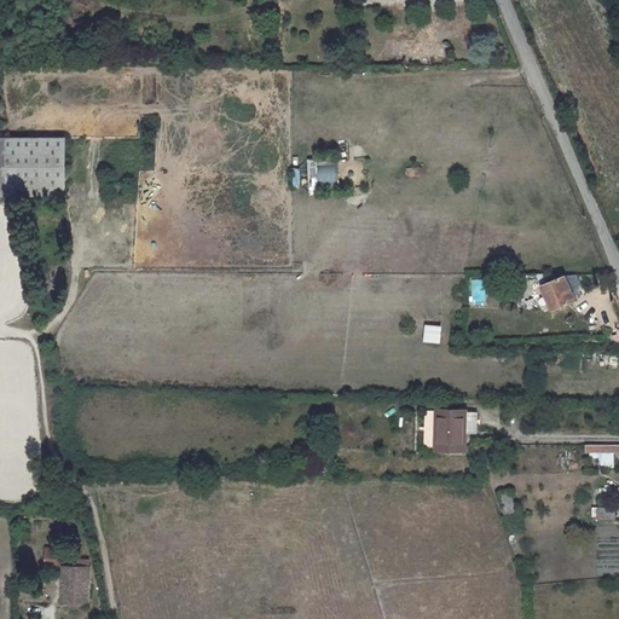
[(59,137),(0,137),(0,197),(61,197),(59,137)]
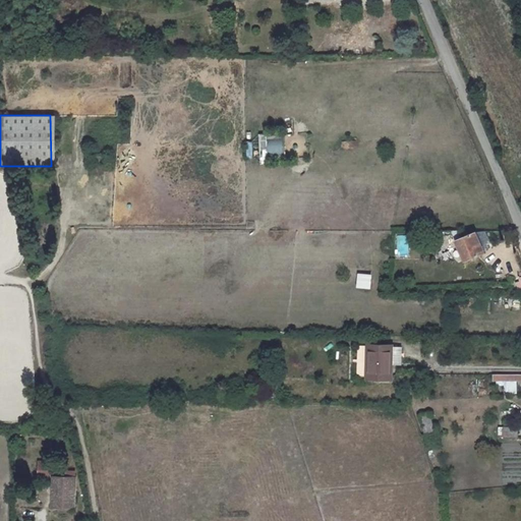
[(263,163),(269,163),(269,158),(286,157),(284,133),(261,135),(263,163)]
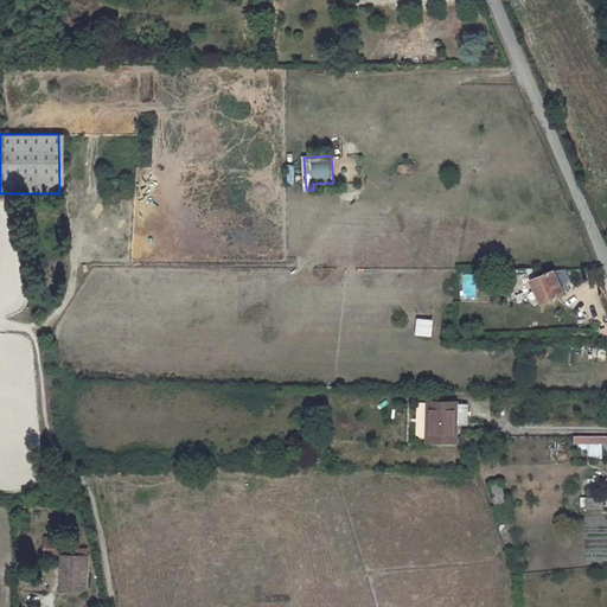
[(339,158),(338,168),(357,170),(358,158),(339,158)]
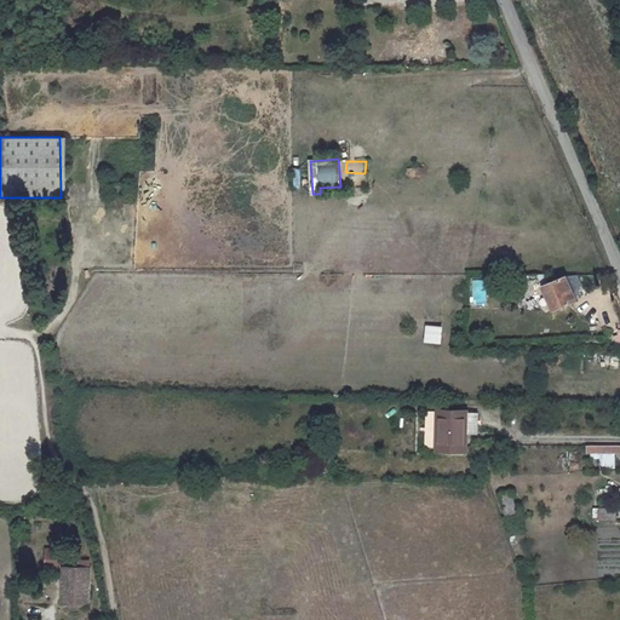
[(303,187),(302,168),(293,168),(294,187),(303,187)]
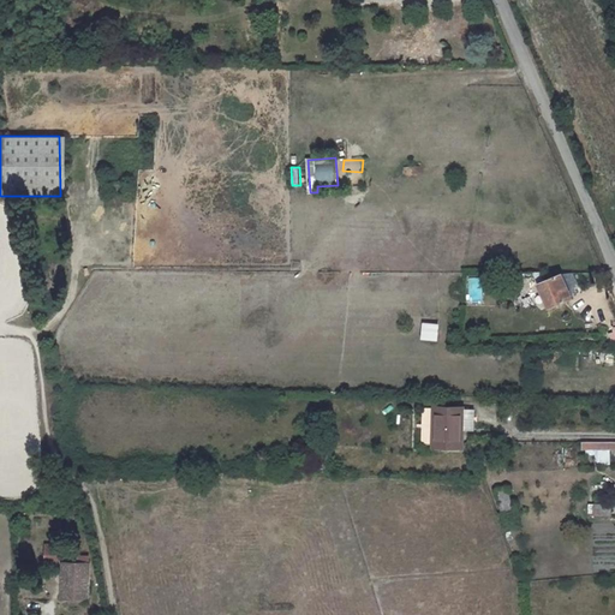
[(567,297),(565,290),(574,287),(573,273),(561,273),(532,285),(543,309),(567,297)]
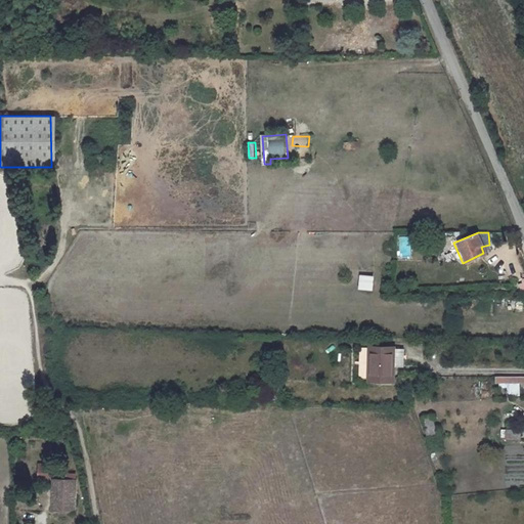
[(401,235),(402,257),(411,256),(410,235),(401,235)]
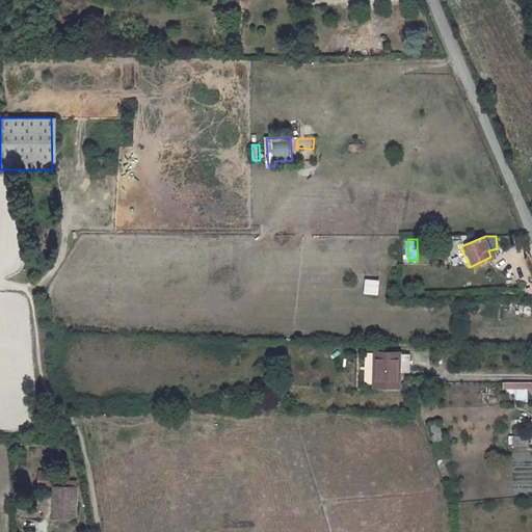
[(380,294),(381,280),(366,278),(365,293),(380,294)]
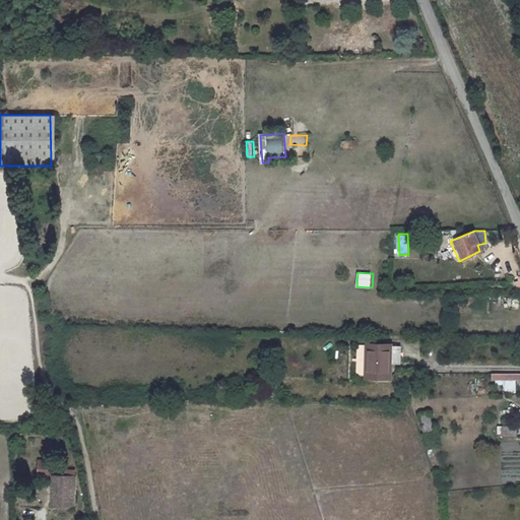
[(405,359),(405,341),(363,340),(363,369),(392,369),(392,359),(405,359)]
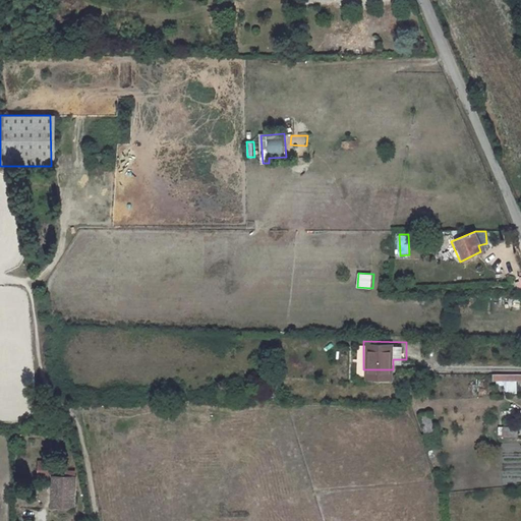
[(520,381),(520,373),(494,373),(493,383),(506,383),(505,394),(517,394),(518,382),(520,381)]
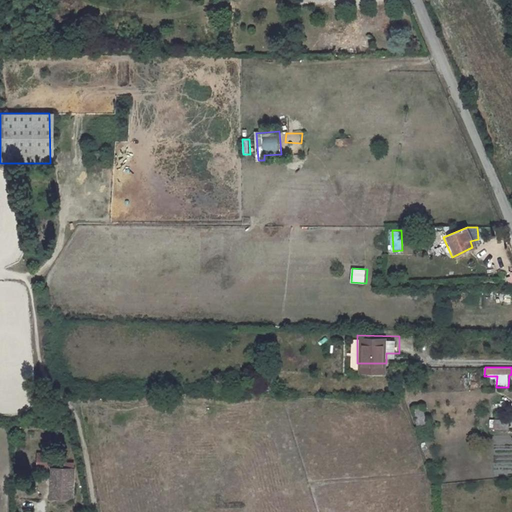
[(415,410),(420,426),(429,424),(424,408),(415,410)]
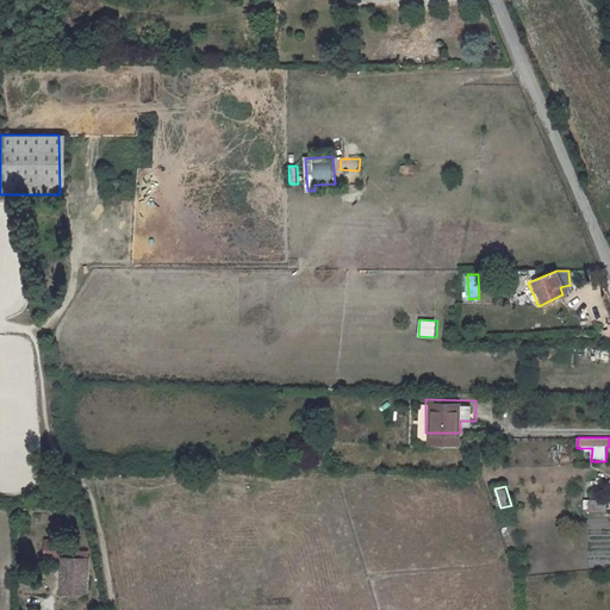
[(592,502),(591,516),(609,517),(609,503),(592,502)]
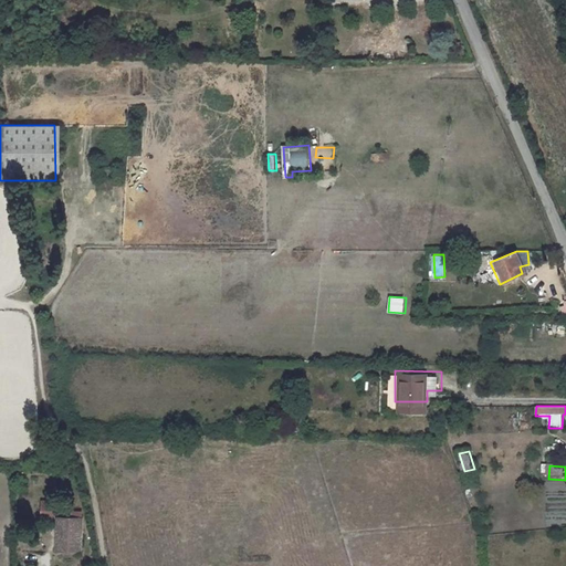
[(39,504),(39,521),(54,522),(54,505),(39,504)]
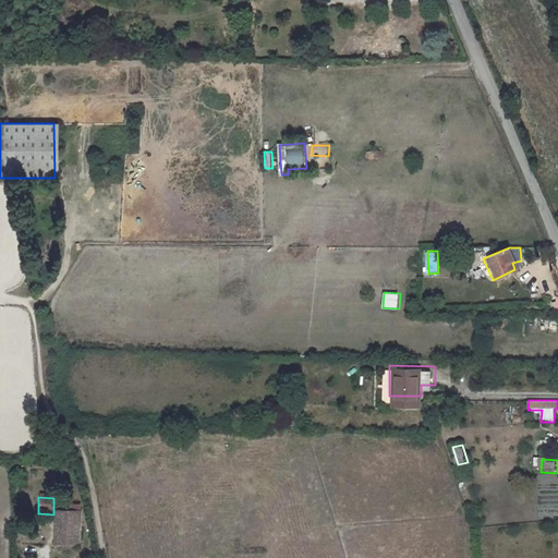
[(67,514),(65,537),(77,537),(77,514),(67,514)]
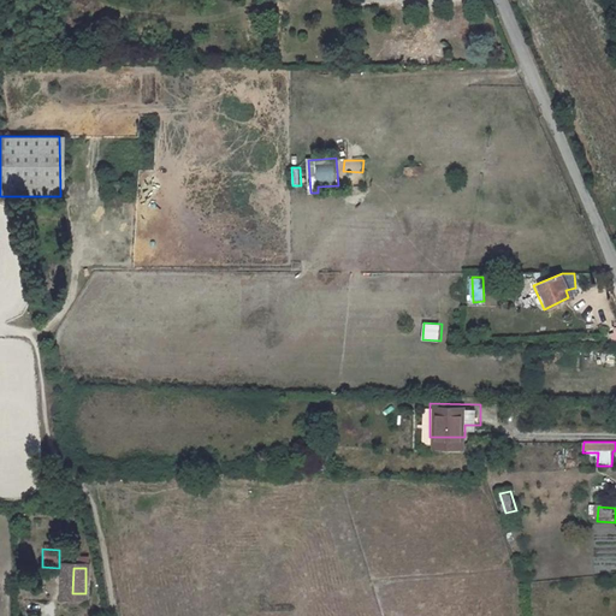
All buildings are outlined.
